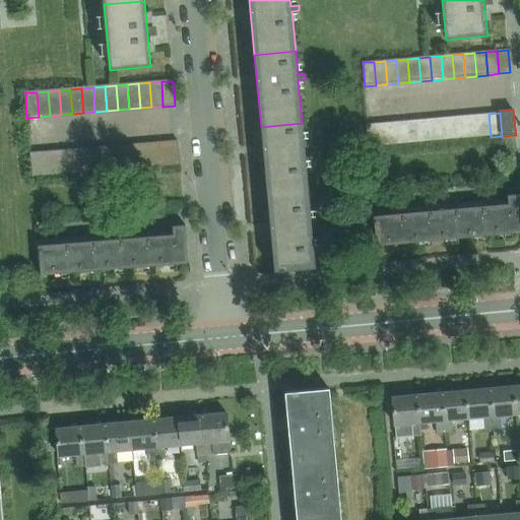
[(489,114),(477,115),(479,138),(491,137),(489,114)]
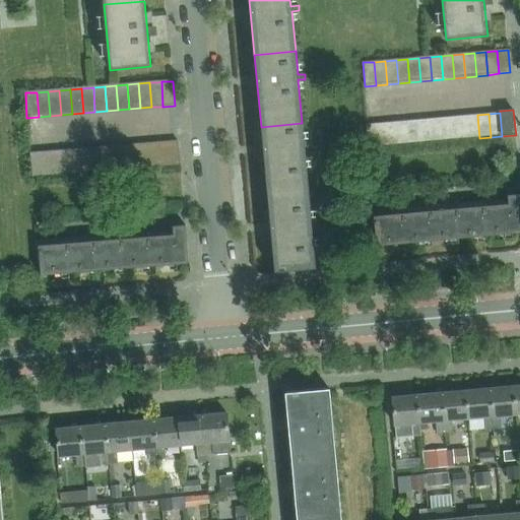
[(477,115),(466,116),(468,138),(479,138),(477,115)]
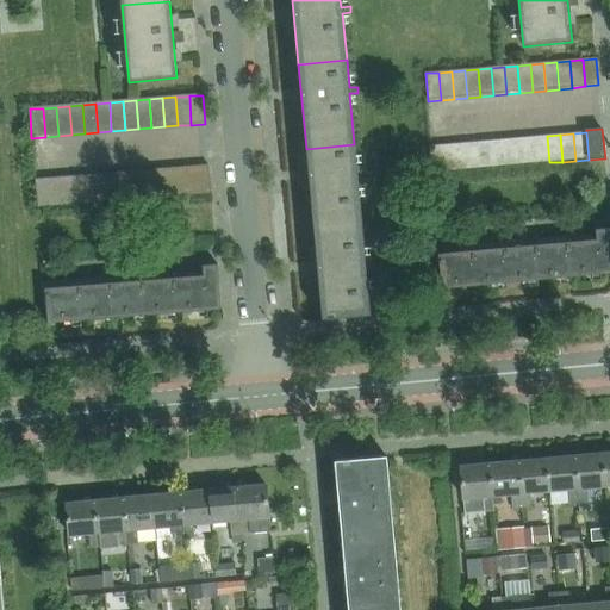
[(547,136),(534,137),(536,163),(549,162),(547,136)]
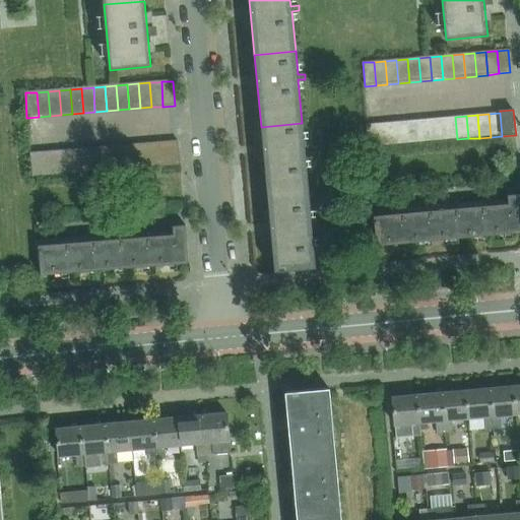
[(455,117),(444,118),(446,140),(457,139),(455,117)]
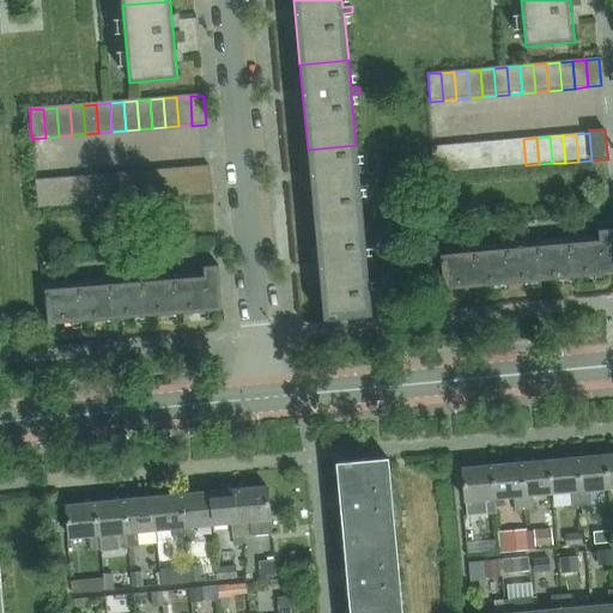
[(523,139),(510,140),(513,167),(526,165),(523,139)]
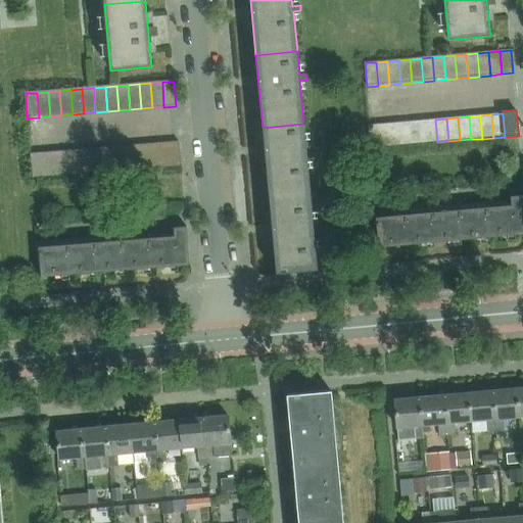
[(435,120),(424,121),(426,143),(437,142),(435,120)]
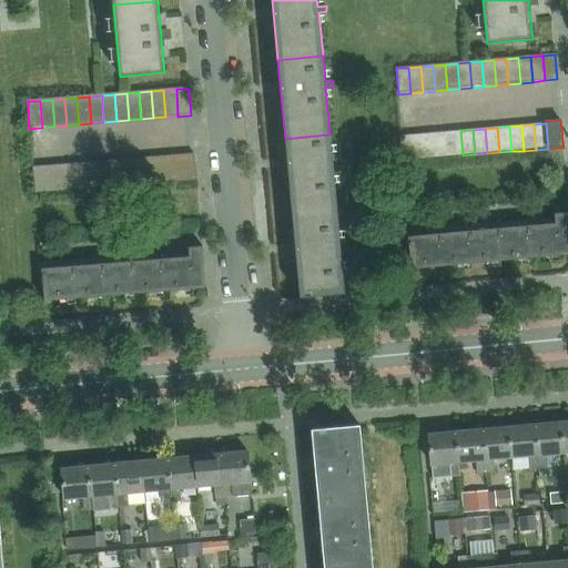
[(460,131),(448,132),(450,156),(463,155),(460,131)]
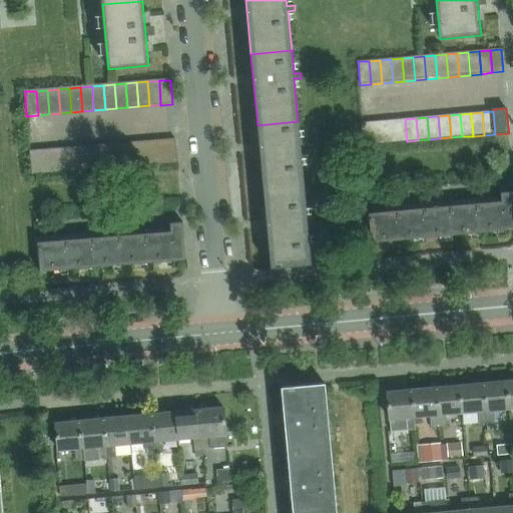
[(405,119),(394,120),(396,141),(407,141),(405,119)]
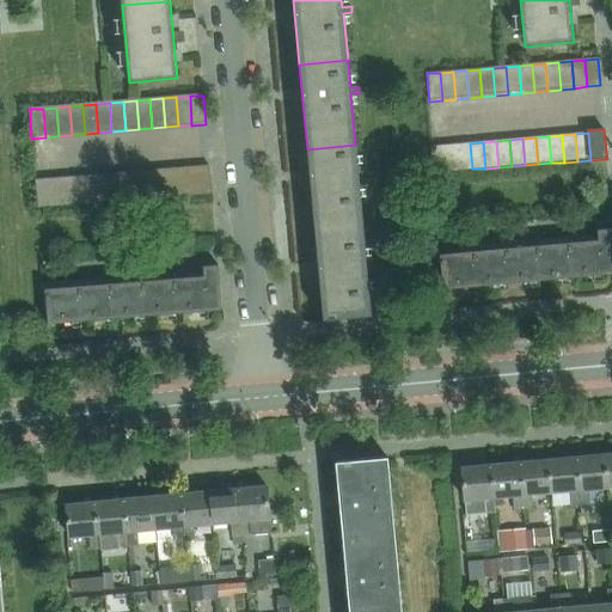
[(470,144),(457,145),(459,170),(472,169),(470,144)]
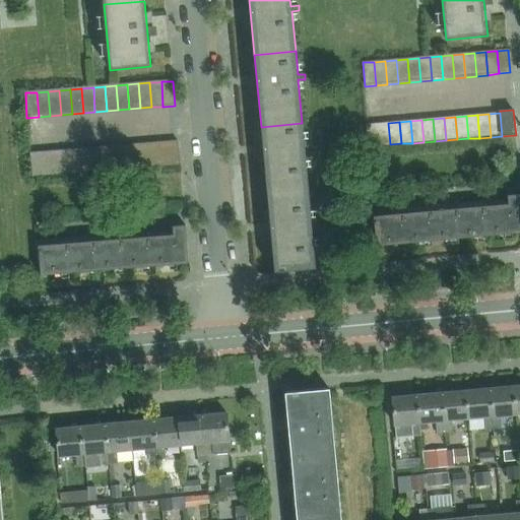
[(268,199),(309,195),(304,148),(312,147),(311,142),(304,143),(302,123),(261,127),(268,199)]
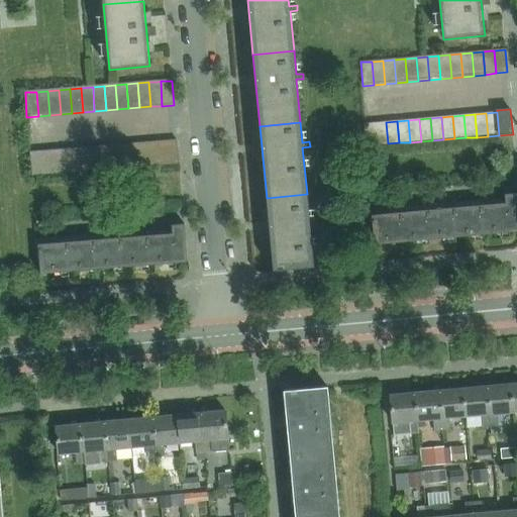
[(386,122),(375,123),(377,144),(388,143),(386,122)]
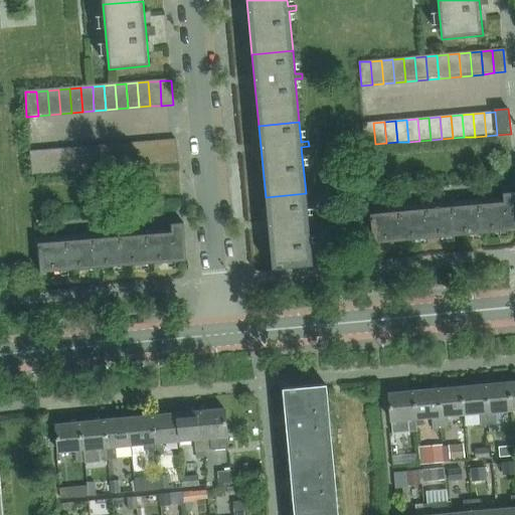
[(364,145),(375,144),(373,123),(362,124),(364,145)]
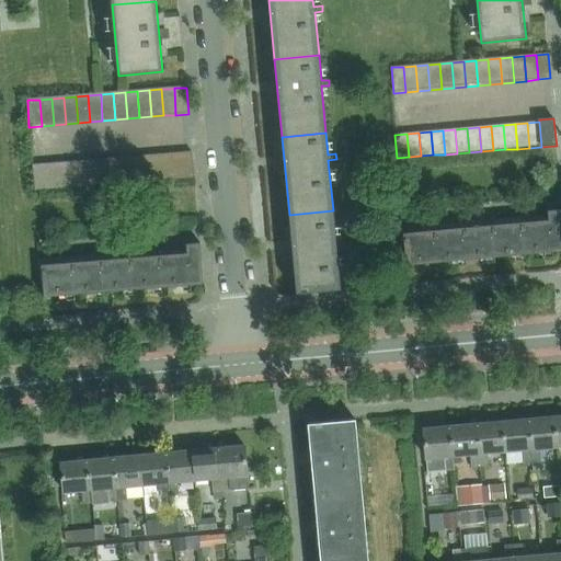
[(182,181),(194,180),(192,153),(180,155),(182,181)]
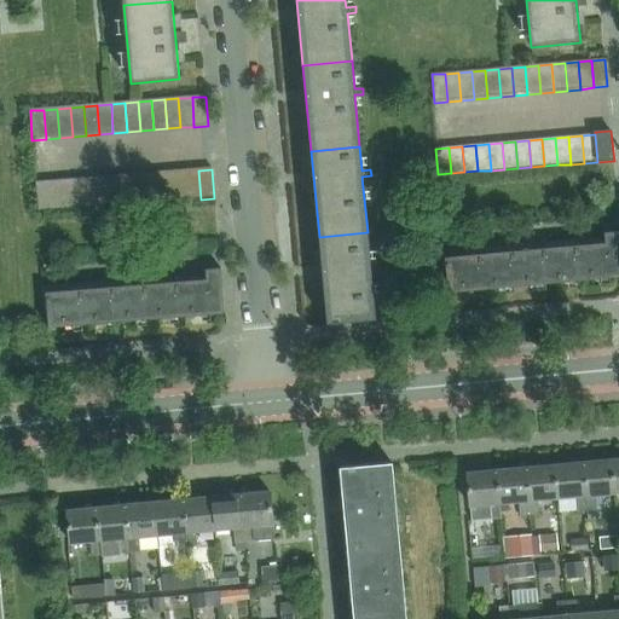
[(201,200),(198,171),(185,172),(187,201),(201,200)]
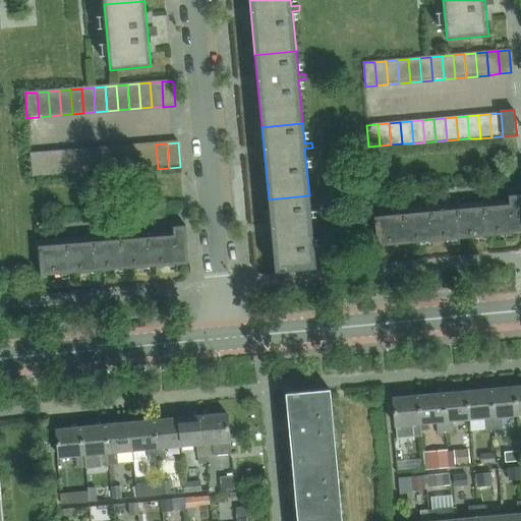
[(158,169),(156,145),(143,146),(146,170),(158,169)]
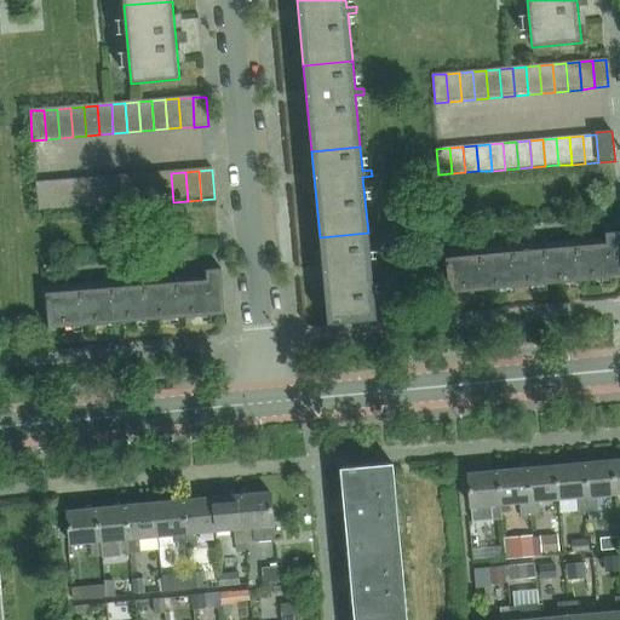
[(173,202),(171,173),(158,174),(160,204),(173,202)]
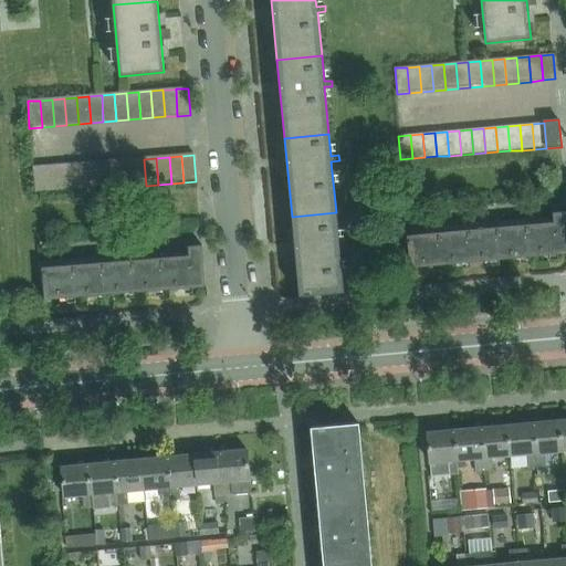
[(134,187),(132,159),(119,160),(122,187),(134,187)]
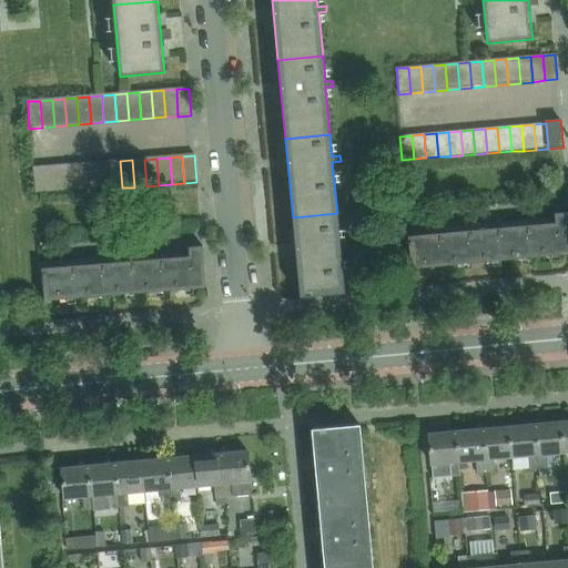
[(146,186),(144,160),(132,160),(134,188),(146,186)]
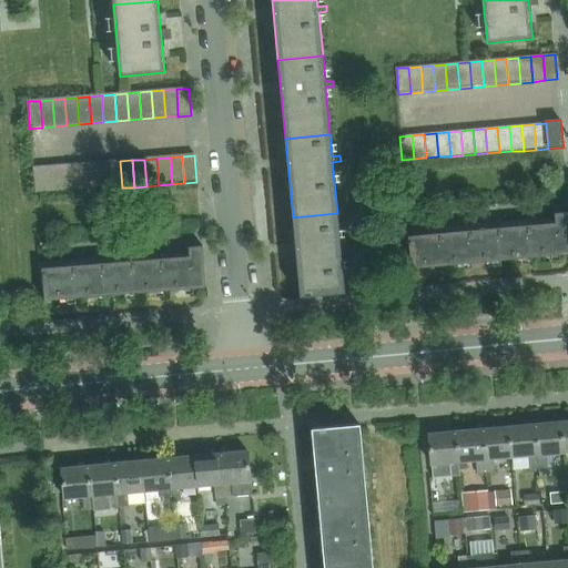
[(122,188),(120,161),(108,162),(110,189),(122,188)]
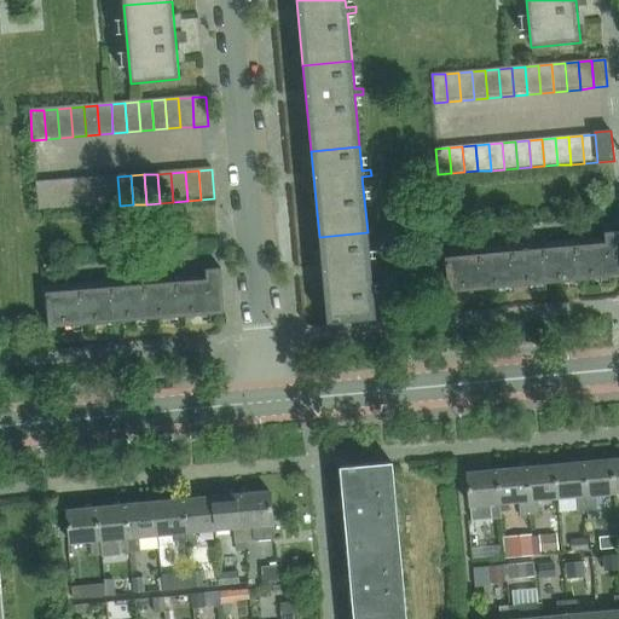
[(120,206),(117,177),(104,178),(106,207),(120,206)]
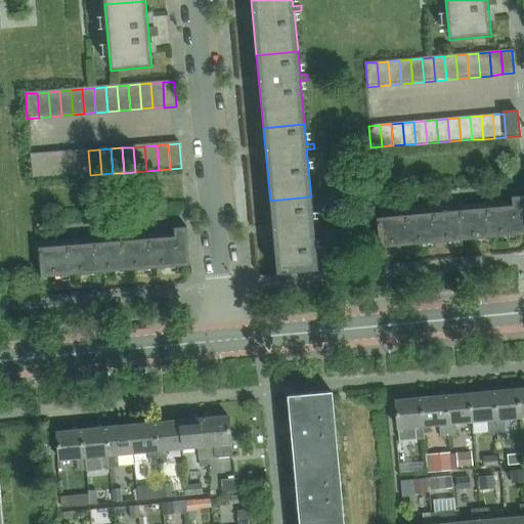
[(90,175),(88,150),(77,151),(79,176),(90,175)]
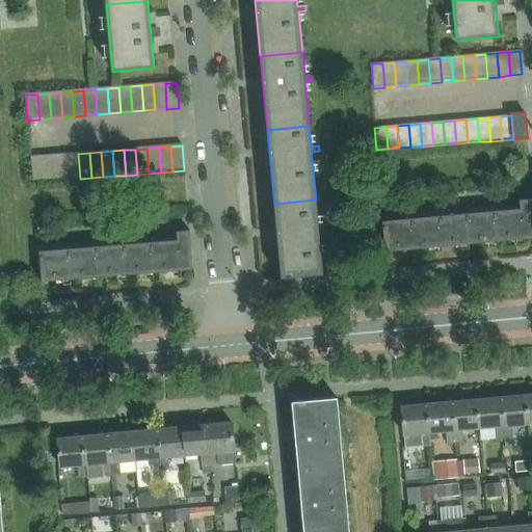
[(80,179),(78,154),(67,155),(69,180),(80,179)]
